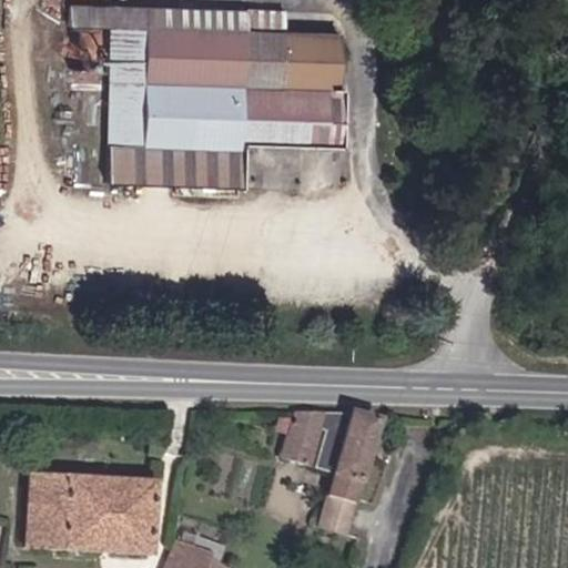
[(338,146),(340,90),(332,89),(333,31),(283,30),(141,28),(142,8),(68,4),(68,27),(107,28),(105,184),(239,188),(240,144),(338,146)]
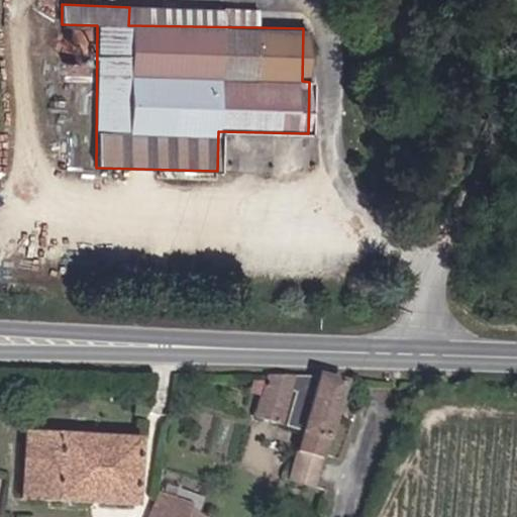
[(257,27),(257,10),(129,7),(128,25),(257,27)]
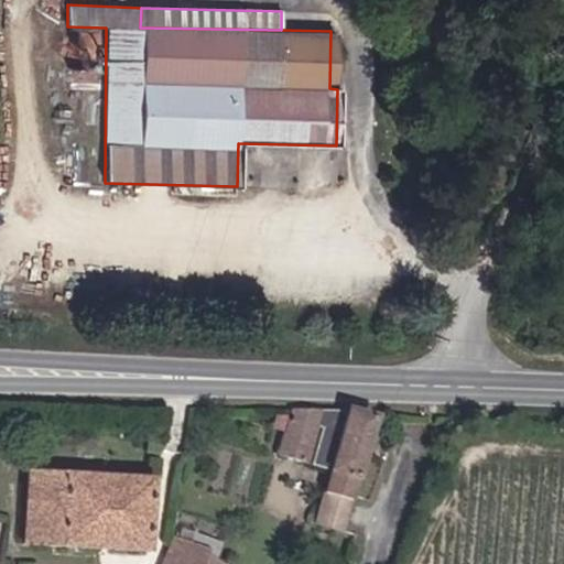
[(337,89),(339,30),(331,31),(329,88),(337,89)]
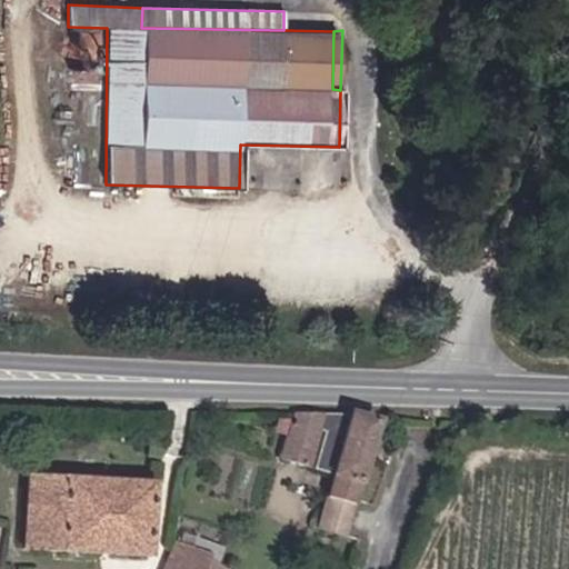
[(308,467),(318,431),(318,430),(325,432),(315,469),(331,473),(316,529),(345,536),(377,420),(349,413),(292,415),(279,459),(308,467)]
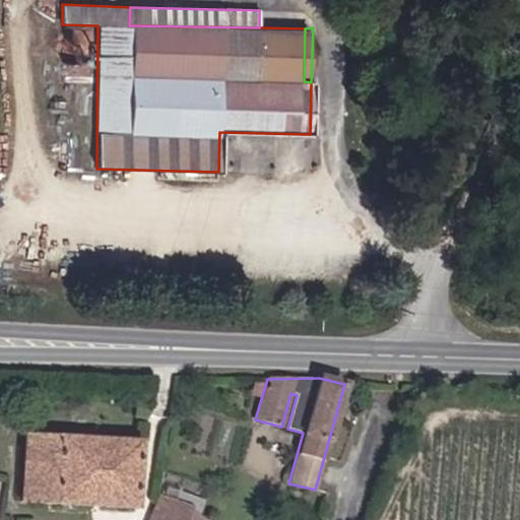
[(135,509),(139,443),(24,437),(21,502),(135,509)]
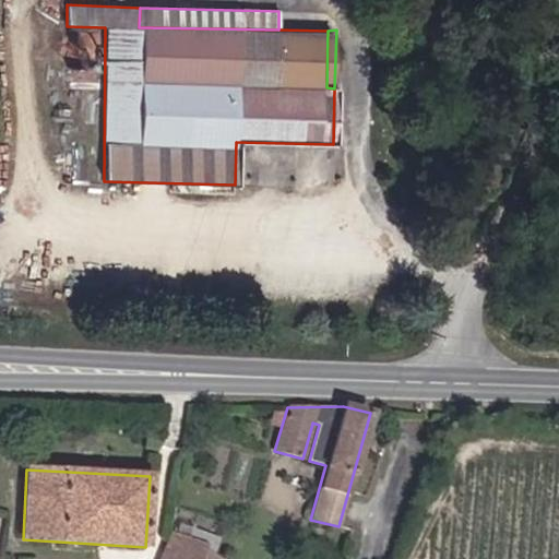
[(229,558),(203,548),(205,544),(171,531),(159,558),(229,558)]
